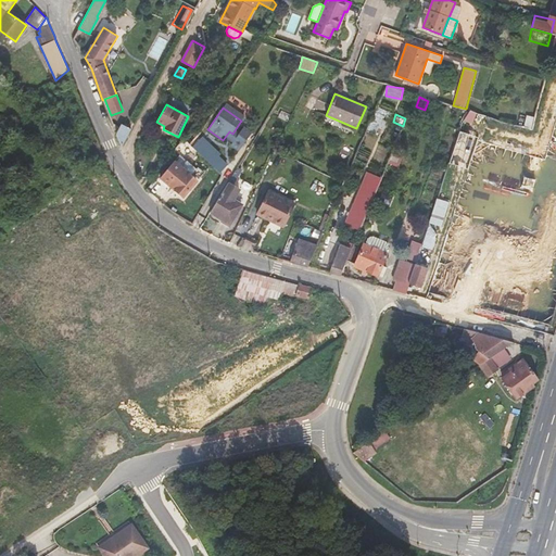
[(383,118),(374,115),(367,130),(377,134),(379,128),(384,130),(388,123),(382,121),(383,118)]
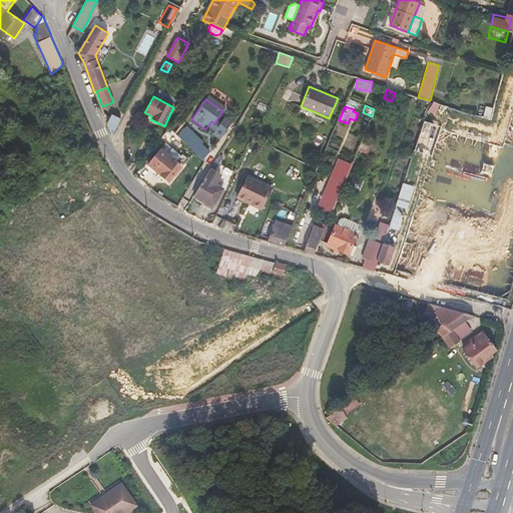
[(112,136),(121,119),(120,119),(112,114),(107,123),(112,136)]
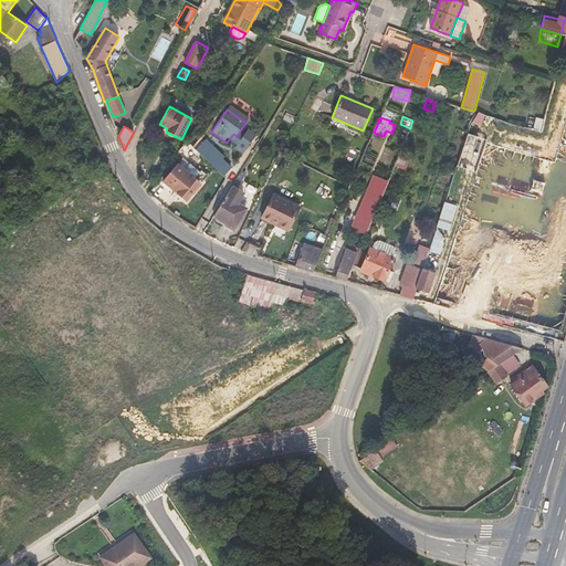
[(234,148),(243,155),(250,146),(257,135),(248,129),(241,139),(234,148)]
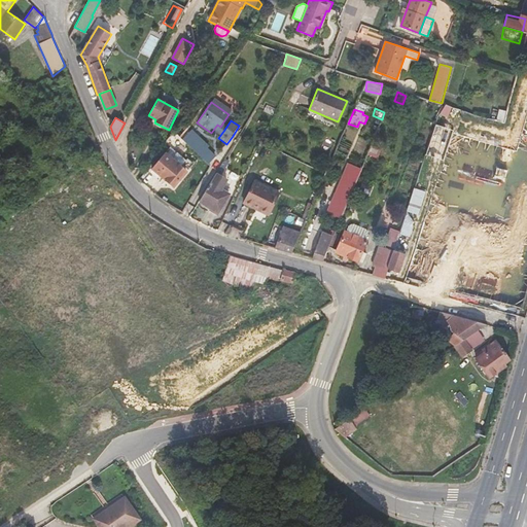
[(211,133),(218,138),(224,130),(220,127),(217,125),(211,133)]
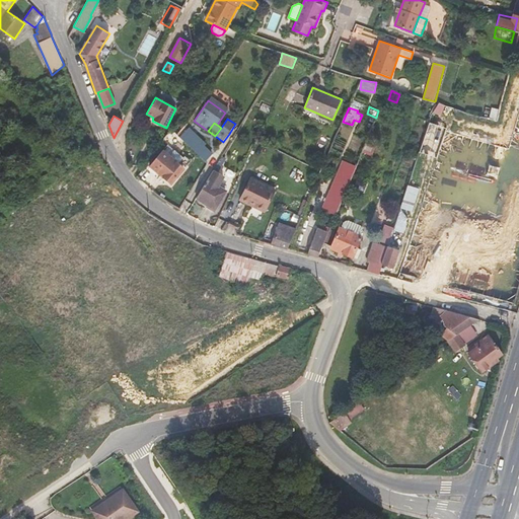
[(206,162),(213,154),(198,140),(200,138),(197,135),(194,138),(187,131),(179,137),(186,143),(206,162)]
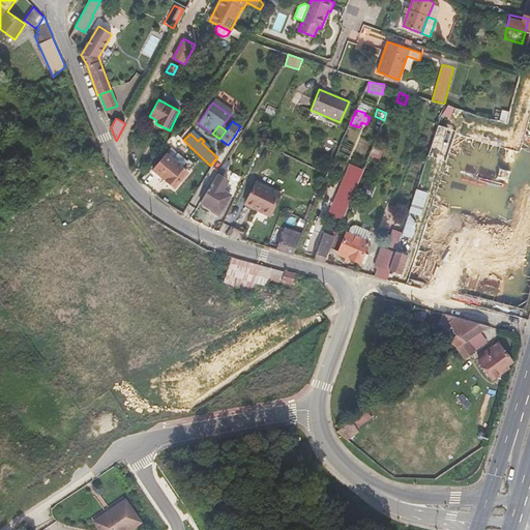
[(173,159),(166,154),(153,169),(160,176),(159,176),(174,188),(187,172),(182,168),(173,159)]
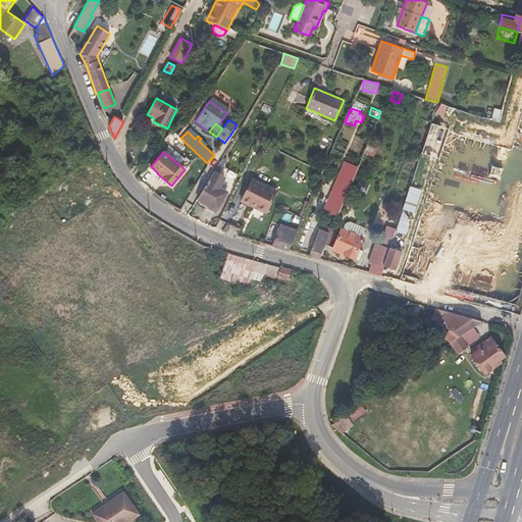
[(170,157),(179,165),(185,159),(175,152),(170,157)]
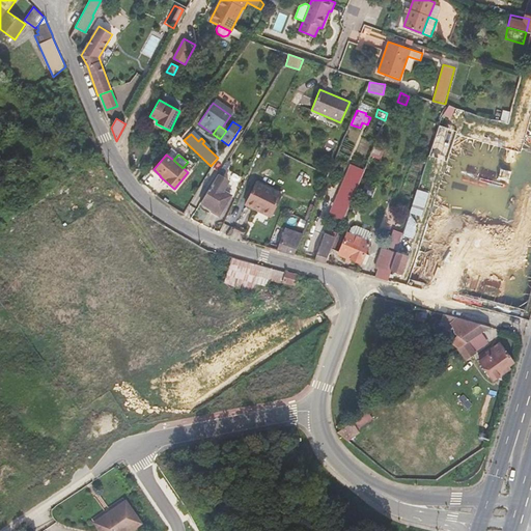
[(229,179),(219,173),(212,185),(201,202),(222,214),(231,197),(233,195),(223,190),(229,179)]
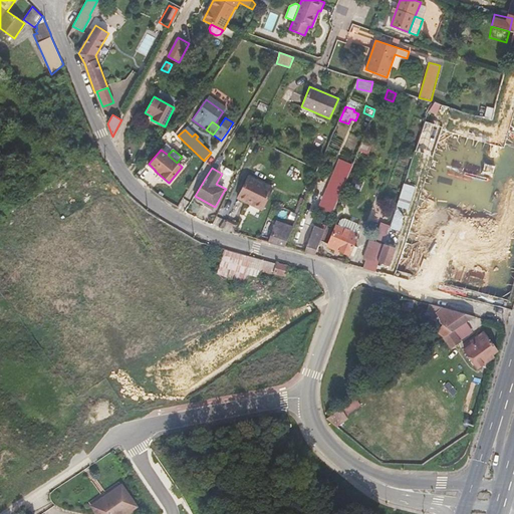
[(349,173),(339,169),(332,185),(329,184),(319,208),(333,213),(349,173)]
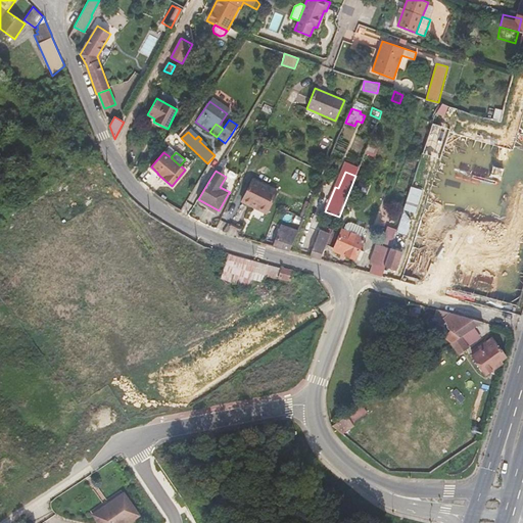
[(277,192),(252,180),(242,201),(251,206),(253,203),(268,210),(277,192)]
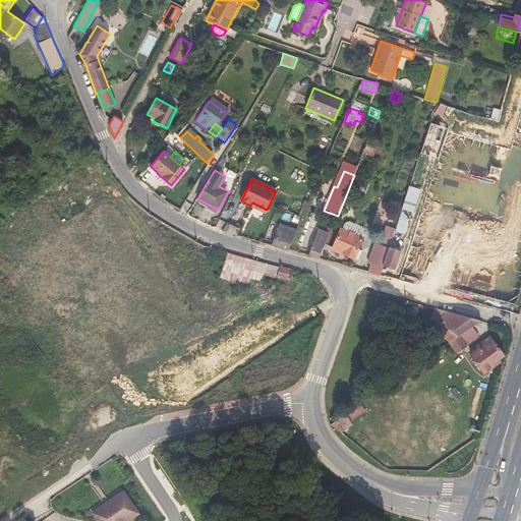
[(411,185),(403,209),(416,213),(423,189),(411,185)]
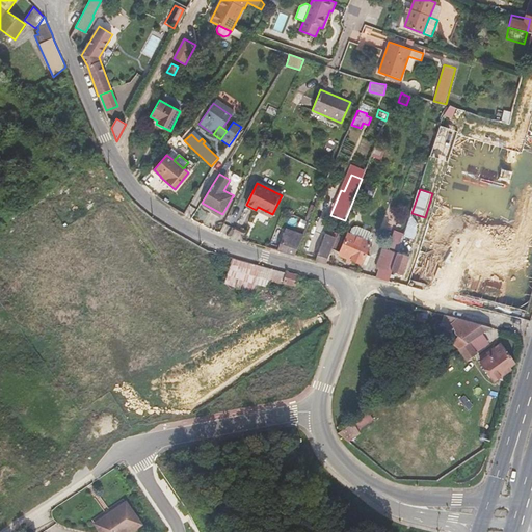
[(272,214),(258,207),(256,210),(271,217),(272,214)]
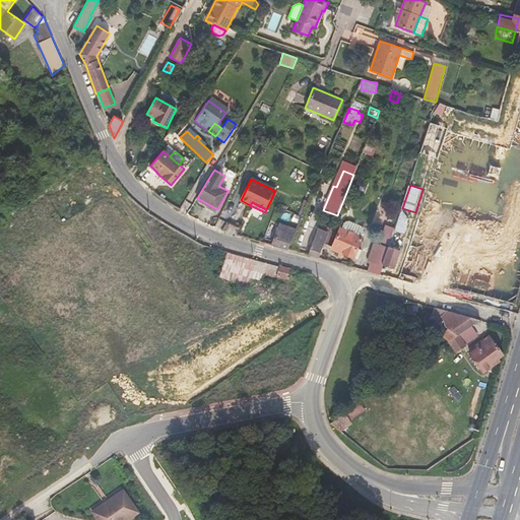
[(343,224),(341,229),(361,237),(363,232),(362,230),(361,228),(348,222),(345,222),(343,224)]
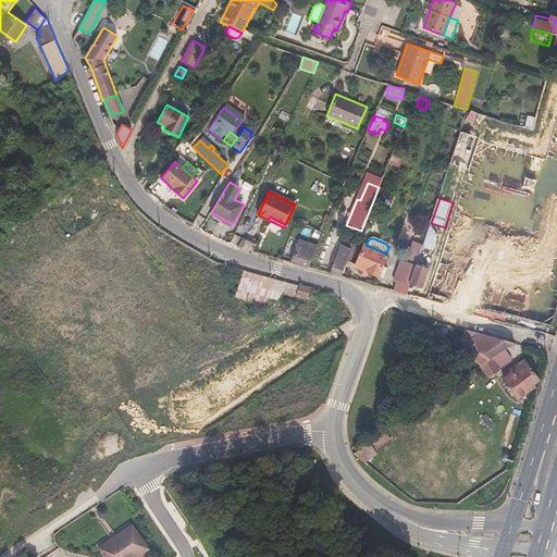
[(294,258),(292,263),(308,268),(317,247),(299,240),(294,258)]
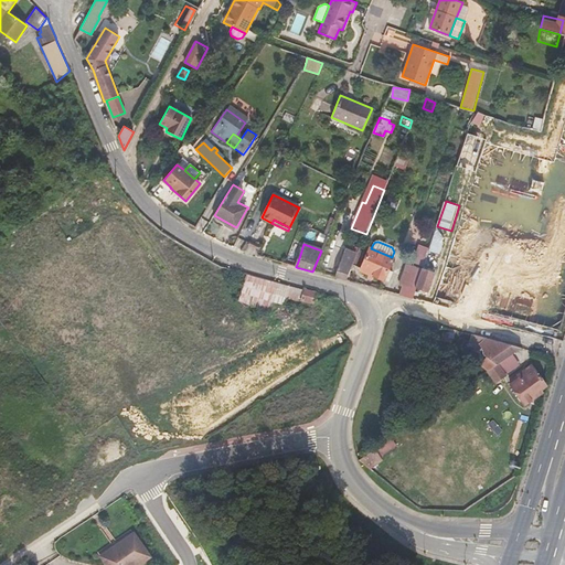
[(416,288),(423,269),(429,249),(418,246),(412,266),(406,264),(400,285),(402,286),(398,295),(413,298),(416,288)]
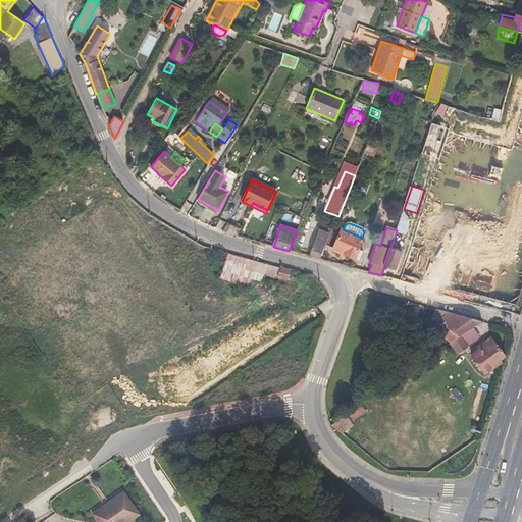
[(364,257),(357,254),(364,239),(362,238),(343,229),(342,228),(332,251),(358,261),(358,262),(361,264),(364,257)]
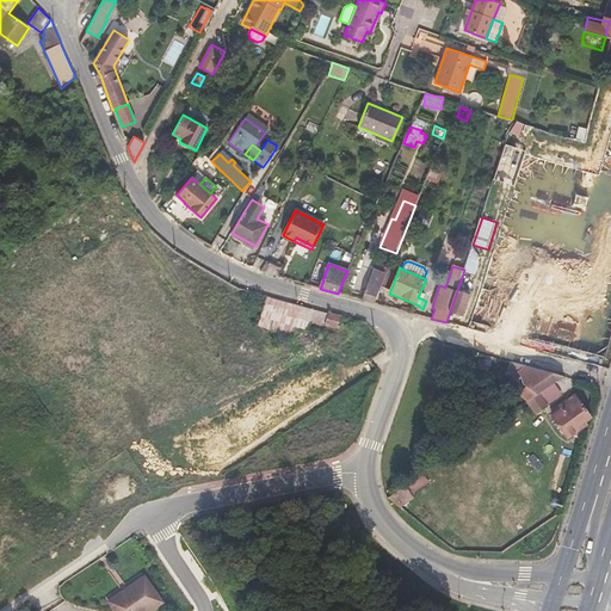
[(387,275),(375,270),(363,301),(374,303),(387,275)]
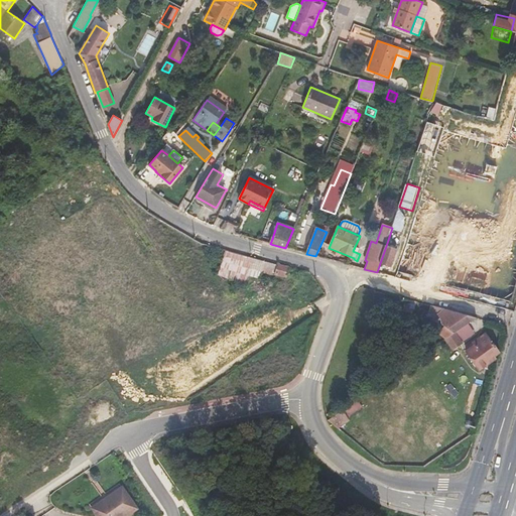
[(386,246),(380,263),(391,267),(397,249),(386,246)]
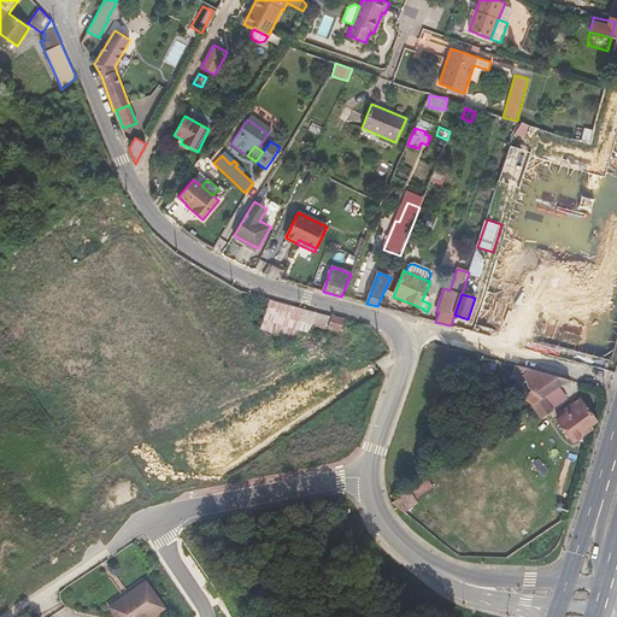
[(346,321),(269,298),(260,329),(292,341),(297,330),(311,334),(313,327),(328,330),(328,329),(342,333),(346,321)]
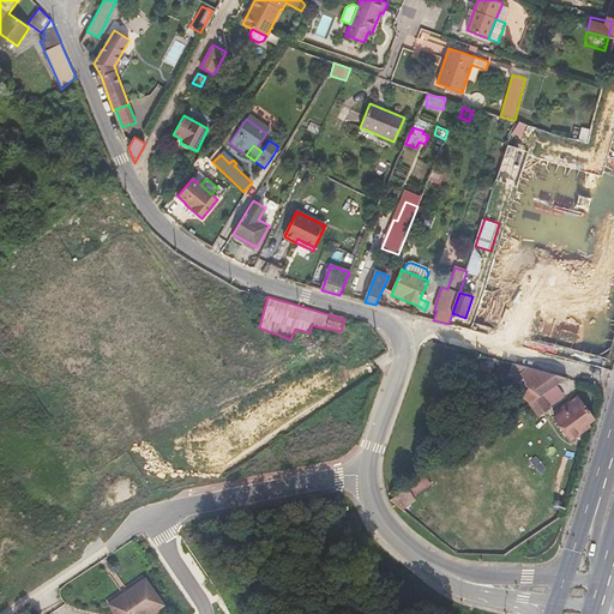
[(495,359),(481,355),(479,363),(493,367),(495,359)]
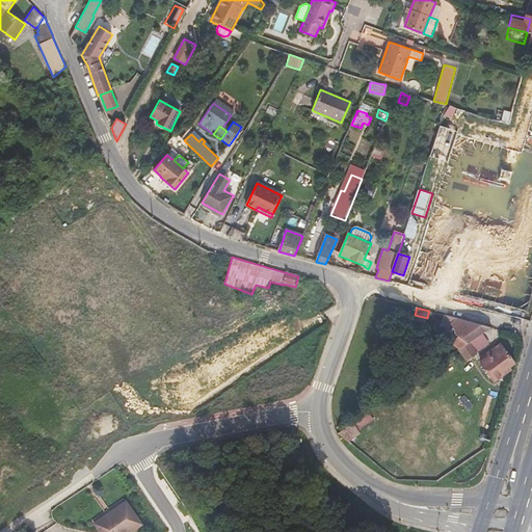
[(444,315),(442,325),(449,328),(453,327),(454,333),(458,336),(451,343),(452,344),(459,350),(482,335),(490,328),(444,315)]
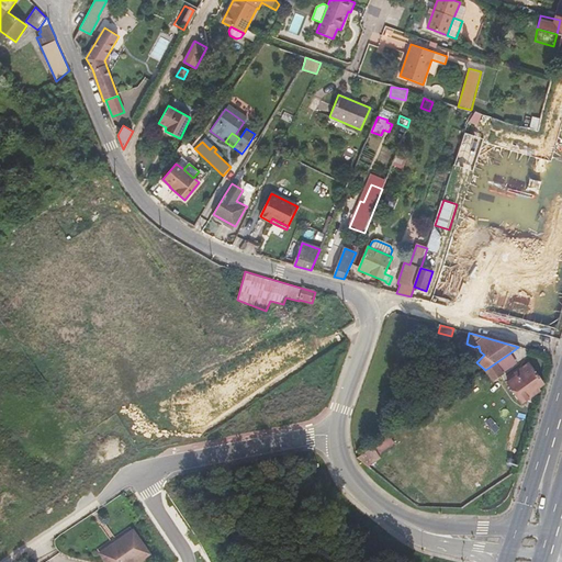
[(503,372),(516,362),(509,353),(485,370),(492,381),(504,373),(503,372)]
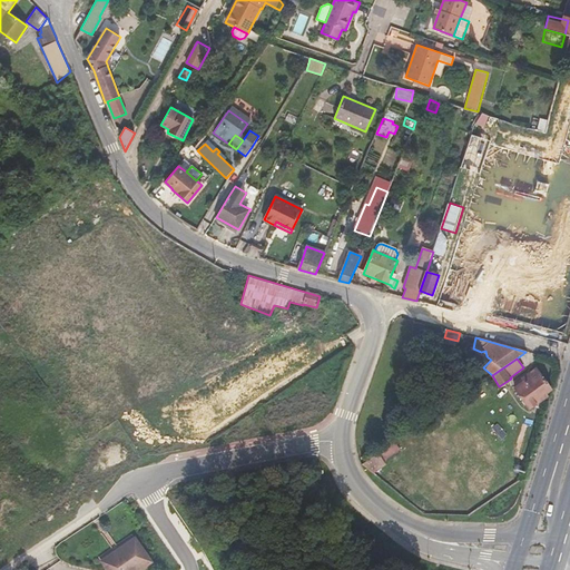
[(529,408),(551,391),(536,369),(513,386),(529,408)]
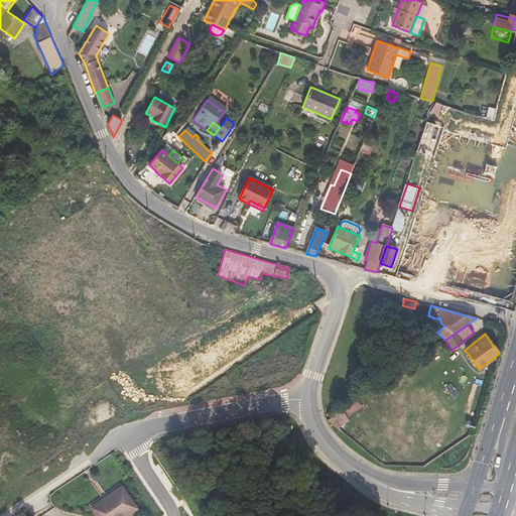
[(329,420),(338,427),(349,419),(347,417),(362,407),(357,400),(343,410),(329,420)]
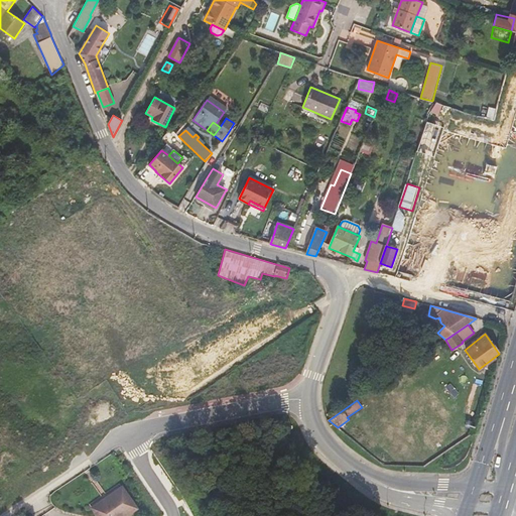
[(127,515),(137,509),(122,486),(111,494),(112,497),(93,510),(97,515),(127,515)]
